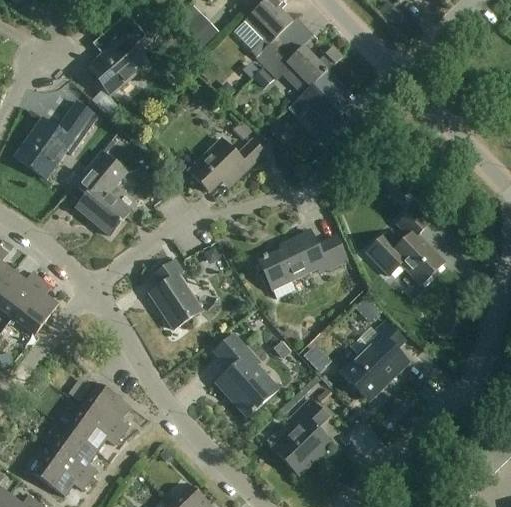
[(146,23),(156,15),(144,0),(139,0),(132,6),(146,23)]
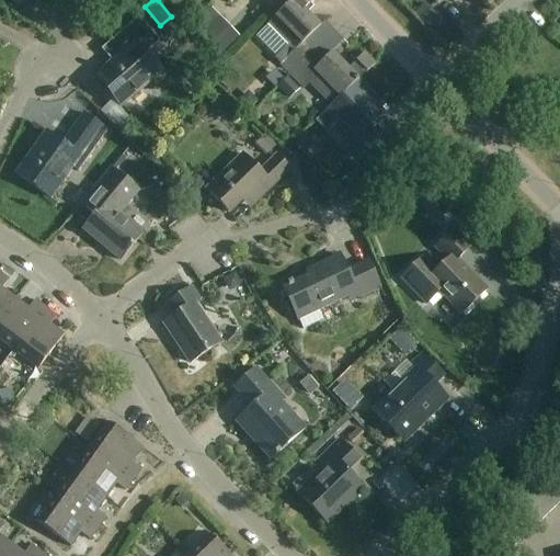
[(306,36),(320,22),(305,7),(311,0),(288,0),(267,21),(288,42),(276,55),(290,70),(316,46),(306,36)]
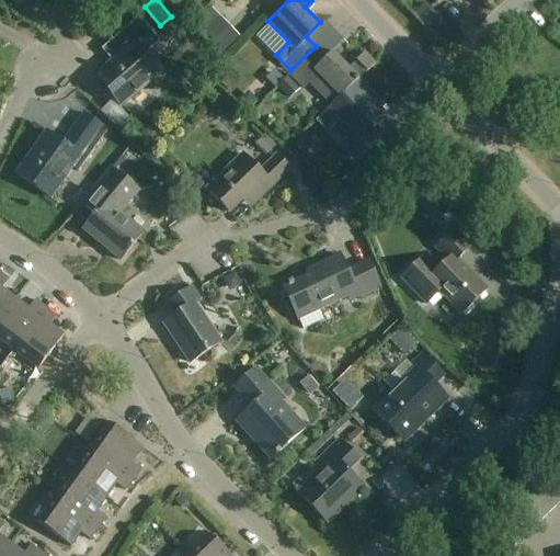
[(442,16),(431,4),(420,14),(431,26),(442,16)]
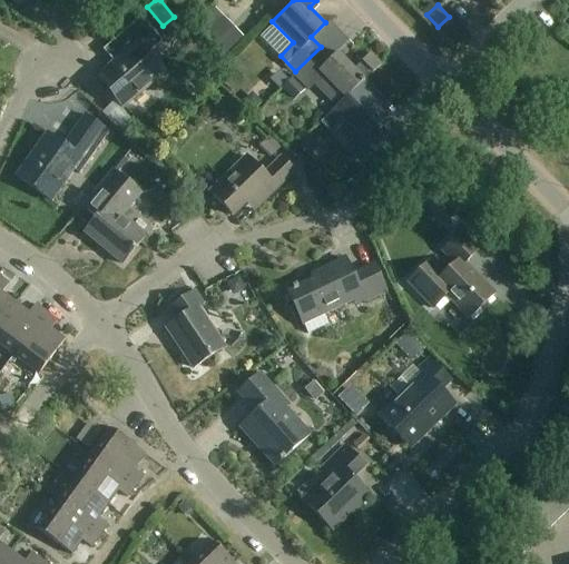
[(121,52),(115,58),(99,71),(125,101),(160,70),(145,52),(163,37),(143,12),(110,40),(121,52)]
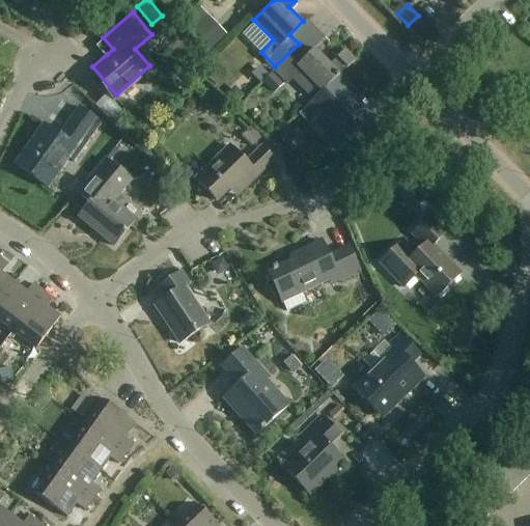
[(204,18),(193,28),(210,46),(221,35),(204,18)]
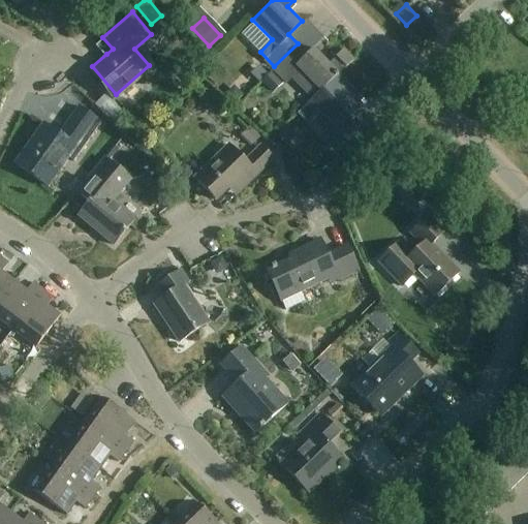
[(338,71),(353,57),(343,45),(328,61),(313,45),(306,52),(298,43),(274,66),(284,75),(289,70),(313,95),(338,71)]
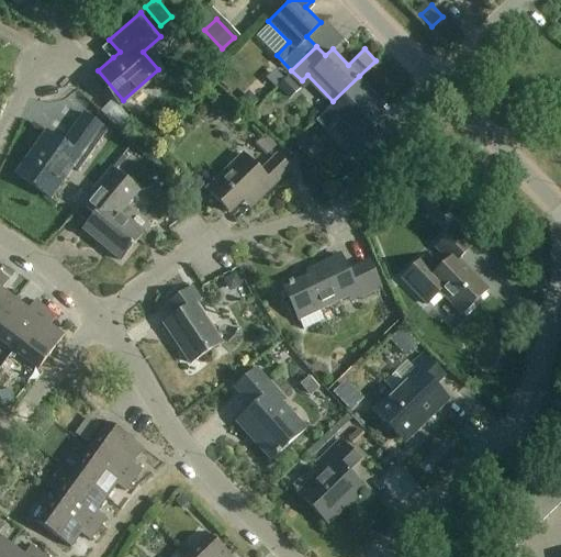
[(209,89),(217,80),(210,73),(201,80),(209,89)]
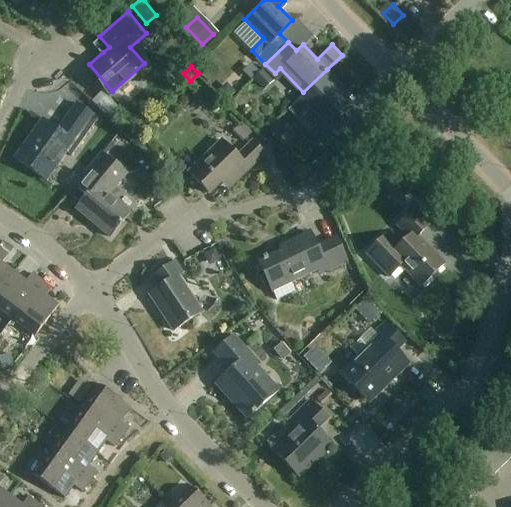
[(262,67),(253,75),(266,88),(275,79),(262,67)]
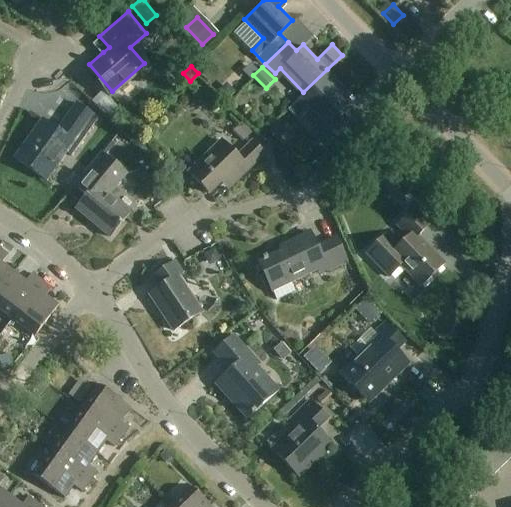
[(354,96),(327,69),(303,92),(297,97),(324,124),(319,129),(328,139),(351,117),(342,108),(354,96)]
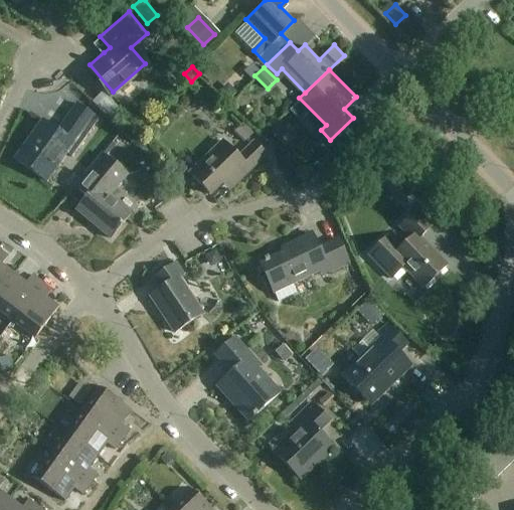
[(228,80),(220,90),(227,98),(236,89),(228,80)]
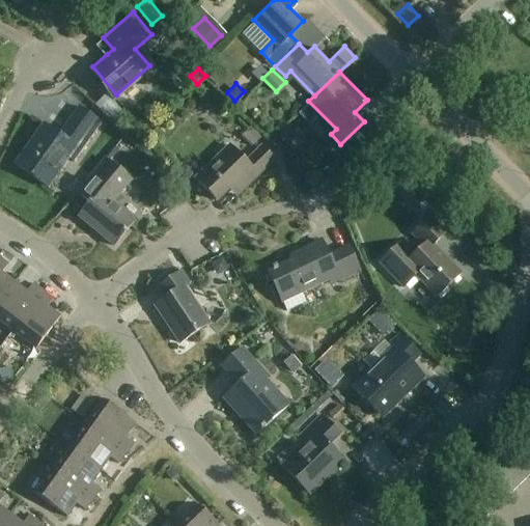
[(207,105),(217,95),(207,86),(198,95),(207,105)]
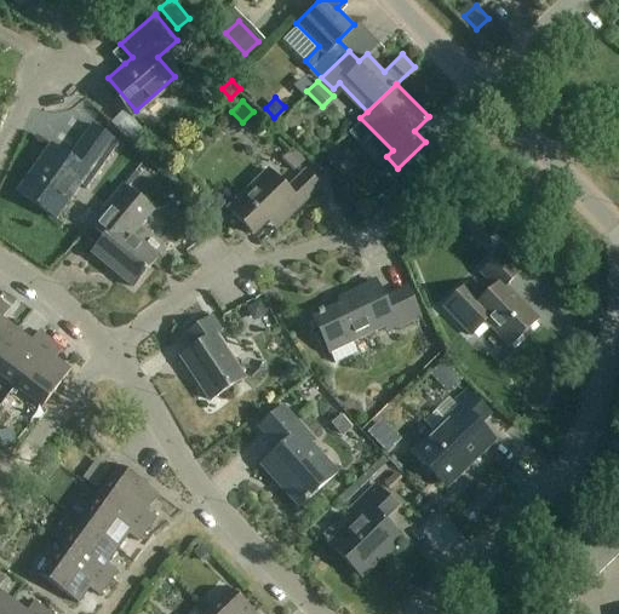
[(52,142),(18,188),(56,214),(80,179),(87,184),(119,139),(93,120),(69,154),(52,142)]
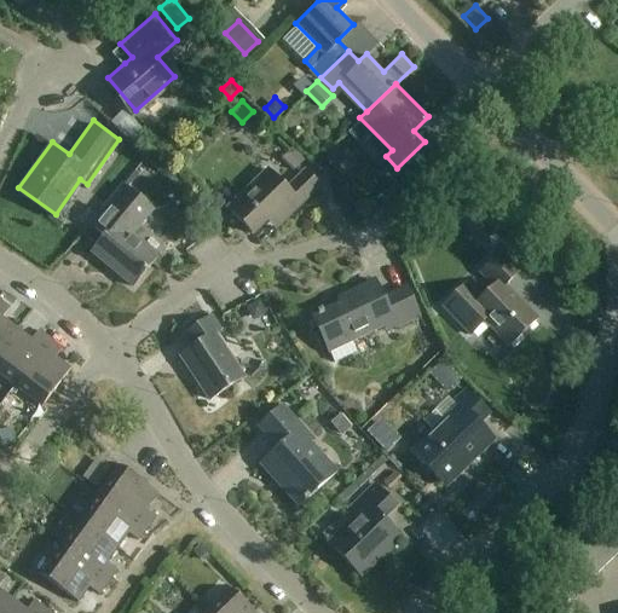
[(325,155),(338,167),(350,154),(339,143),(325,155)]
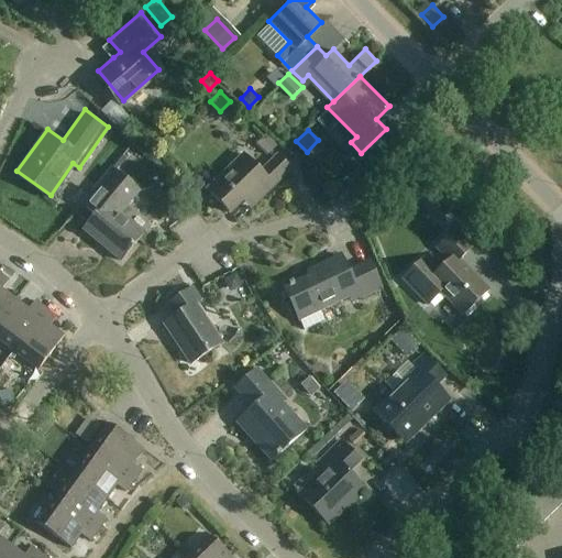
[(387,168),(404,153),(395,143),(378,160),(387,168)]
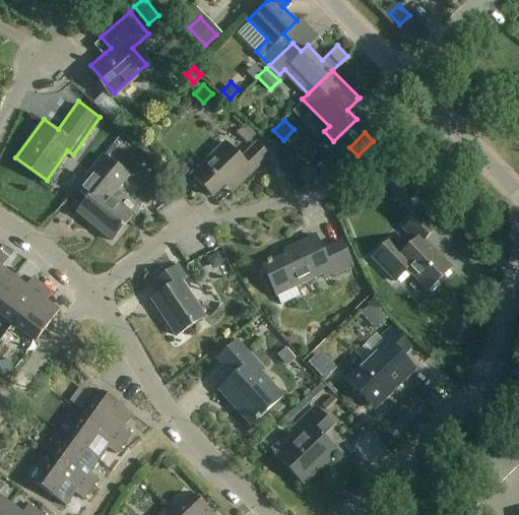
[(225,139),(192,172),(211,192),(233,173),(241,181),(269,152),(257,140),(241,155),(225,139)]
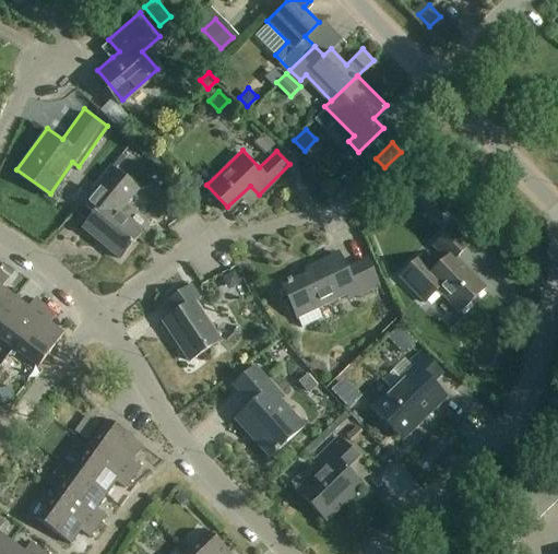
[(143,228),(120,210),(141,185),(113,162),(81,200),(94,211),(83,224),(120,255),(143,228)]
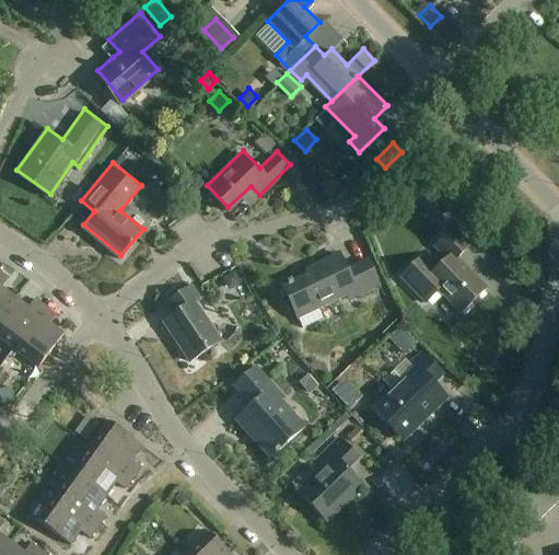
[(487,285),(457,254),(469,242),(453,224),(435,242),(443,250),(430,262),(421,253),(402,273),(427,299),(439,287),(461,310),(487,285)]
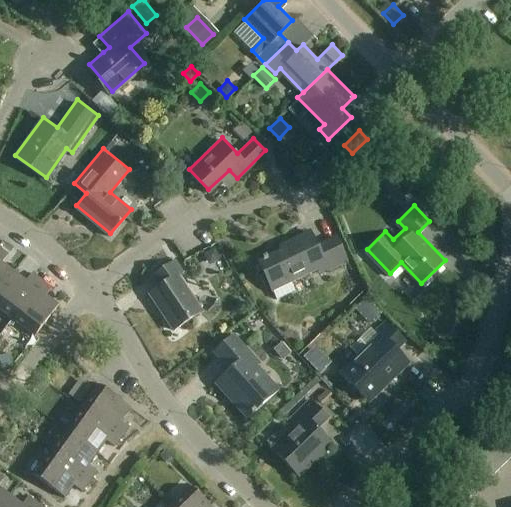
[(317,243),(310,228),(292,237),(294,241),(267,254),(266,253),(262,255),(263,256),(259,258),(273,287),(325,262),(327,267),(347,257),(336,234),(317,243)]
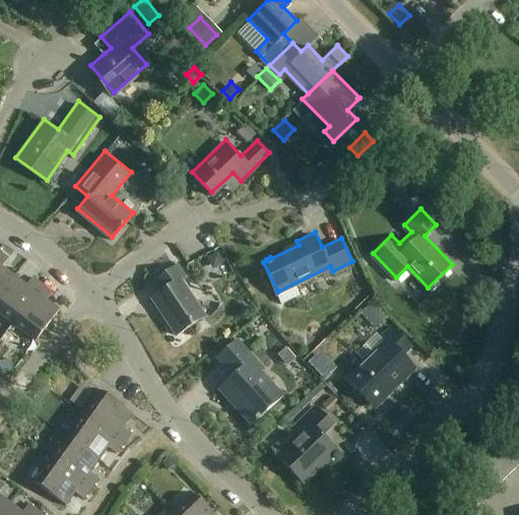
[(218,248),(207,254),(211,262),(217,263),(224,259),(218,248)]
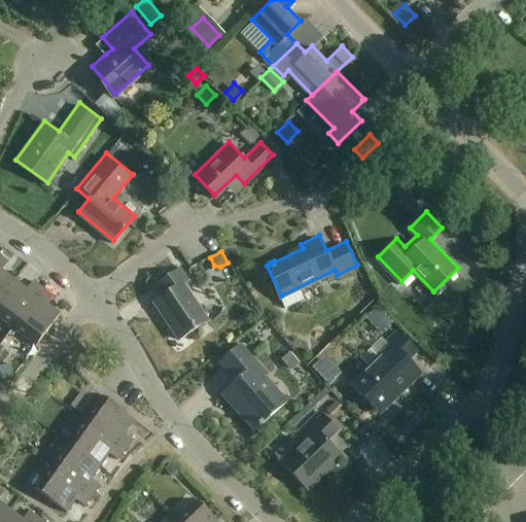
[(0,294),(14,277),(2,267),(8,258),(0,252),(0,294)]
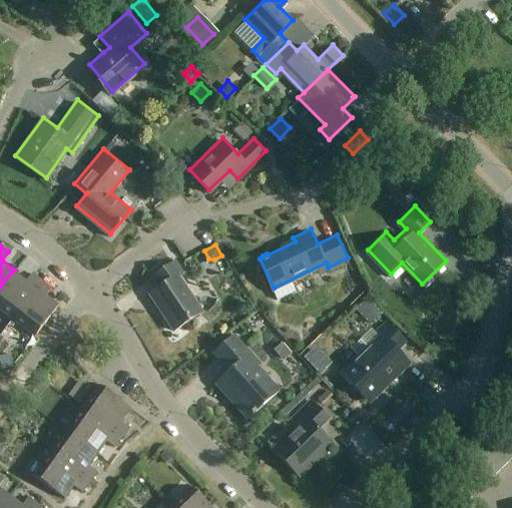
[(175,328),(201,310),(177,274),(182,270),(174,259),(153,273),(160,285),(150,291),(175,328)]
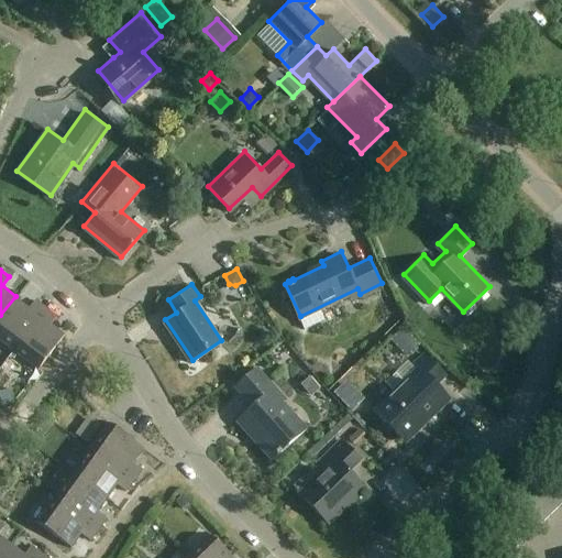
[(0,336),(14,347),(46,305),(35,297),(29,306),(15,296),(0,315),(0,336)]
